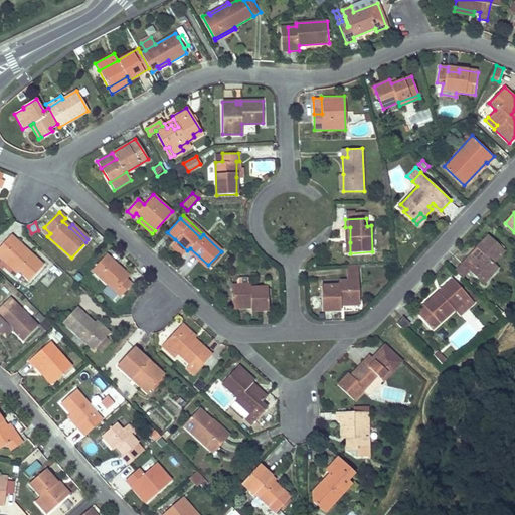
[(0,245),(0,259),(1,260),(3,256),(18,271),(29,280),(42,265),(10,235),(0,245)]
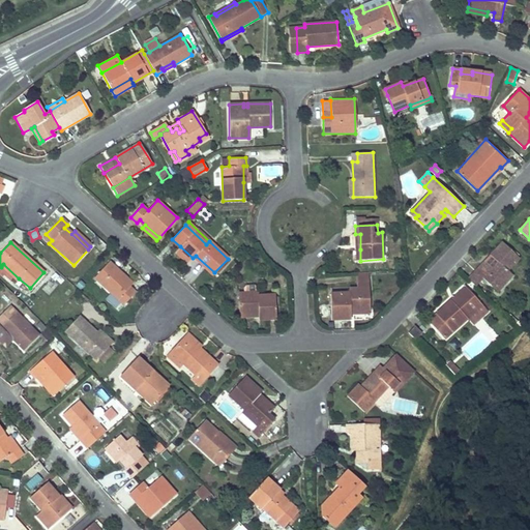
[(484,262),(475,271),(482,278),(493,288),(499,282),(503,285),(512,274),(507,269),(519,258),(503,242),(491,256),(494,258),(498,262),(492,269),(487,264),(484,262)]
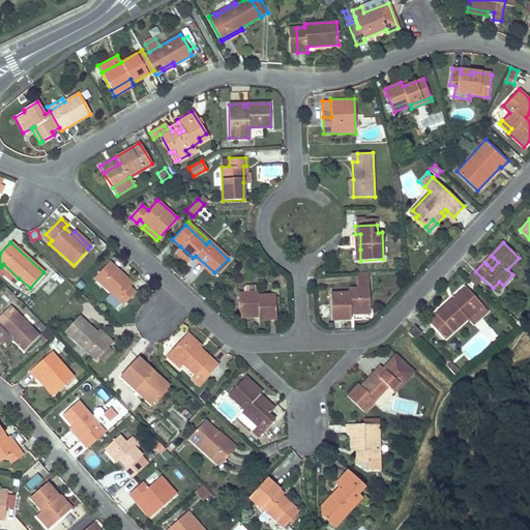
[(193,258),(180,246),(175,252),(188,264),(193,258)]
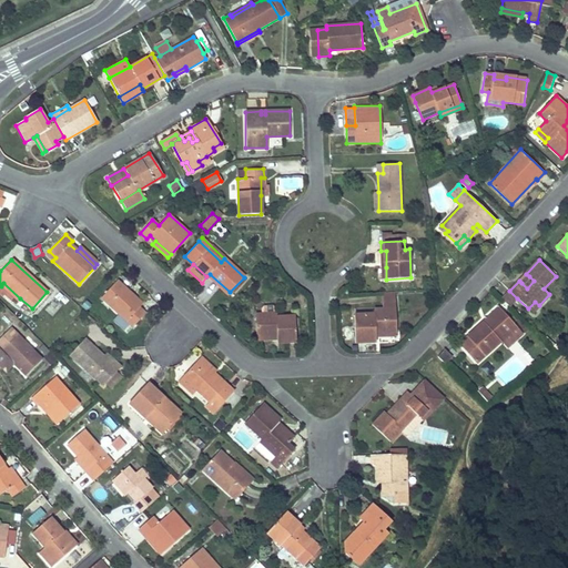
[(210,274),(206,276),(227,295),(230,292),(210,274)]
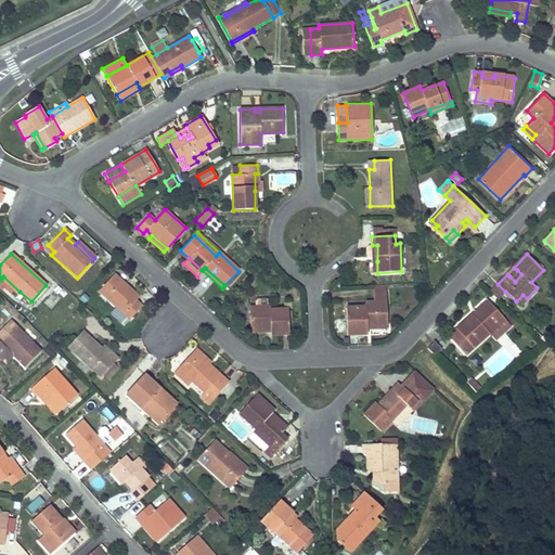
[(517,270),(510,276),(515,282),(521,274),(517,270)]
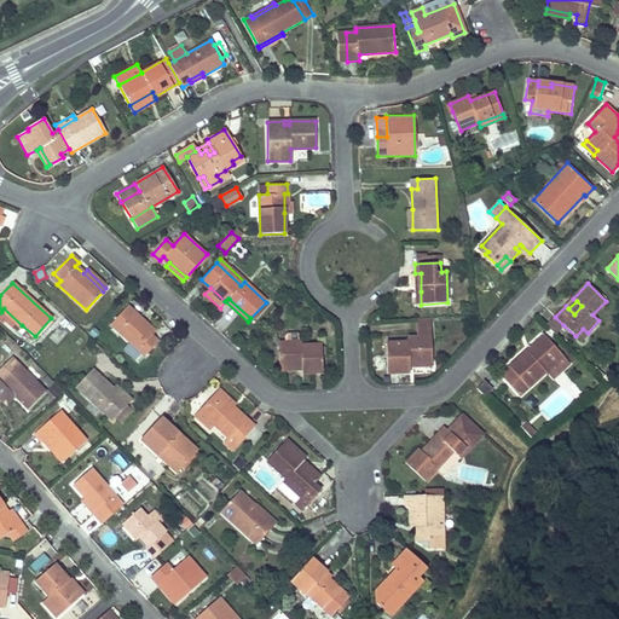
[(126,306),(110,325),(144,357),(157,342),(150,335),(154,331),(126,306)]
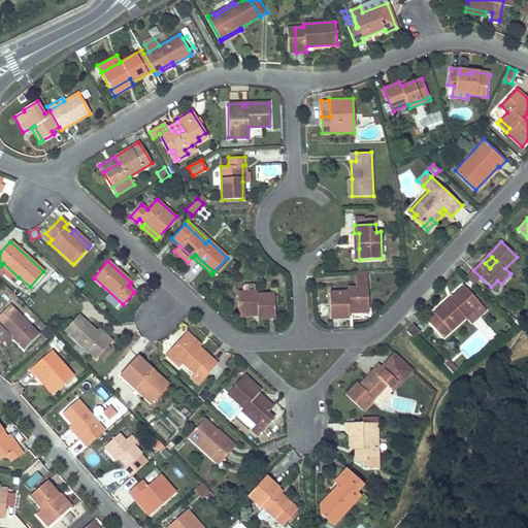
[(3,263),(1,266),(17,279),(19,277),(3,263)]
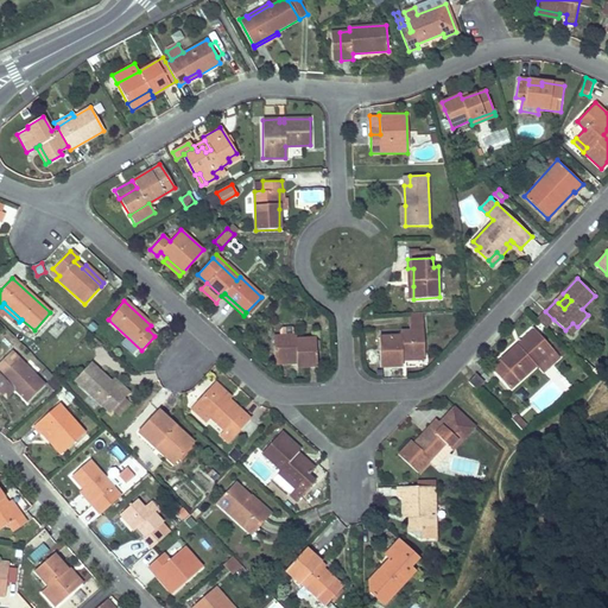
[(545,311),(537,321),(545,329),(553,320),(545,311)]
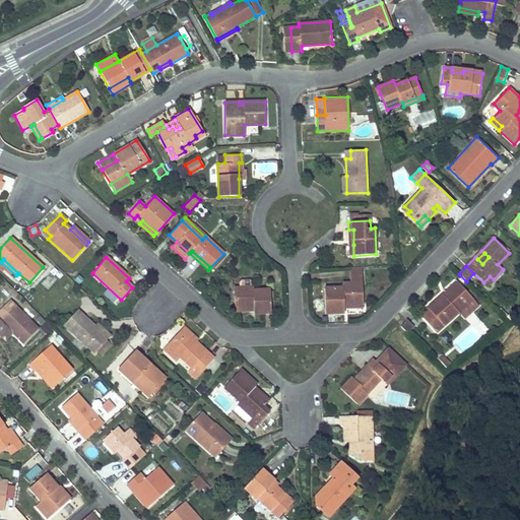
[(490,276),(483,282),(488,286),(494,279),(490,276)]
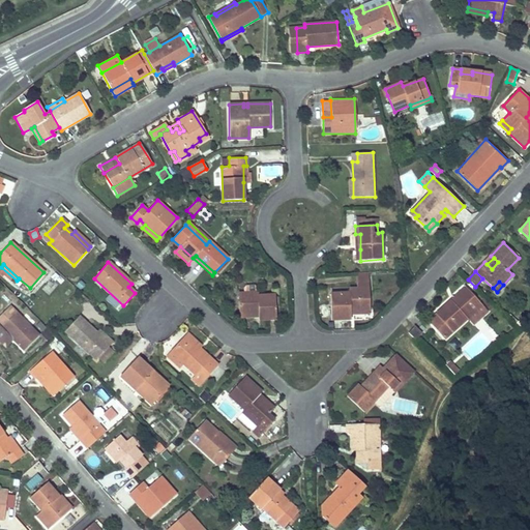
[(350,315),(350,311),(370,311),(370,284),(359,284),(357,284),(357,289),(349,289),(349,294),(330,294),(331,320),(350,319),(350,315)]
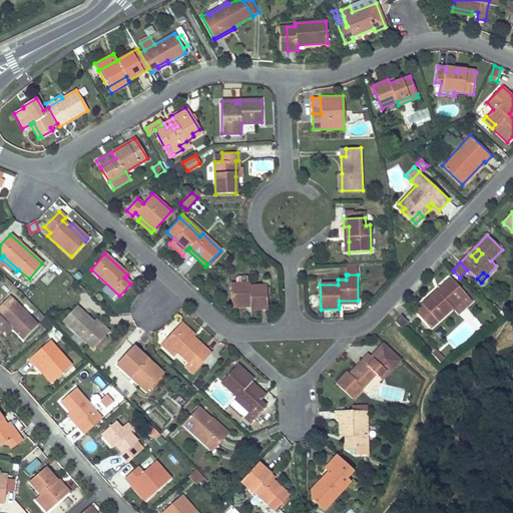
[(414,311),(428,327),(436,320),(438,322),(453,308),(467,296),(453,281),(442,292),(443,293),(440,296),(437,292),(414,311)]
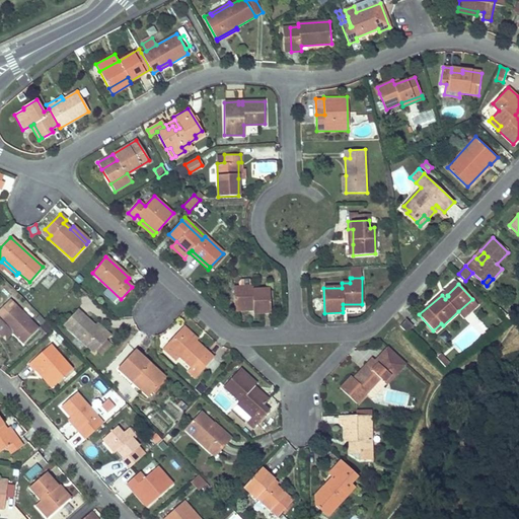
[(233,287),(234,305),(252,305),(253,309),(253,313),(271,313),(269,288),(252,289),(252,286),(233,287)]
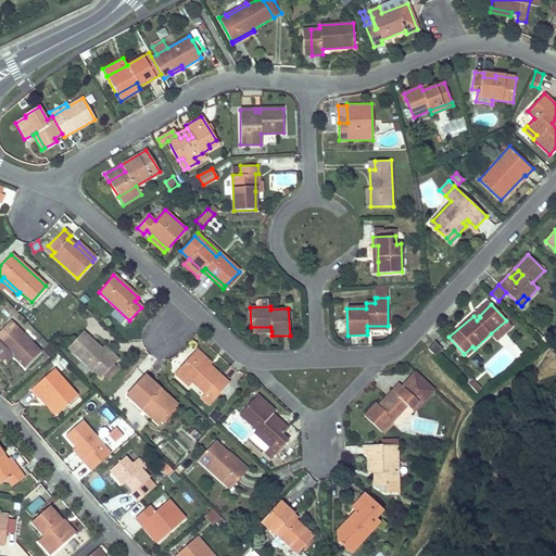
[(116,308),(112,314),(124,326),(129,320),(116,308)]
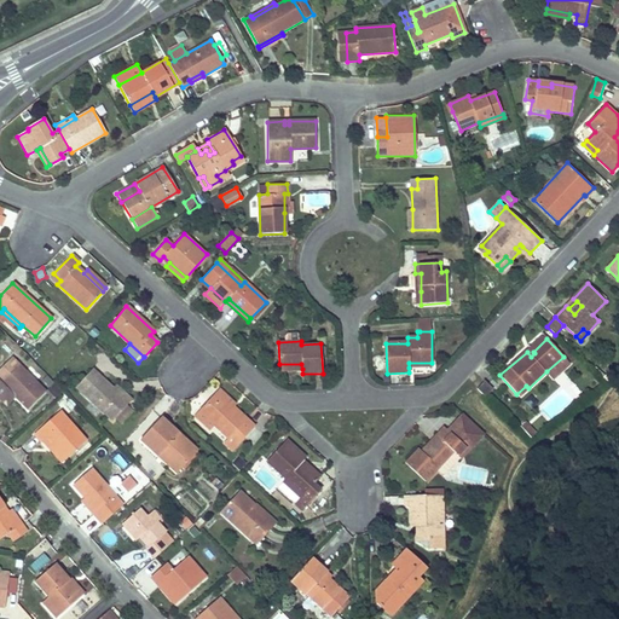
[(563,357),(547,371),(553,377),(568,364),(563,357)]
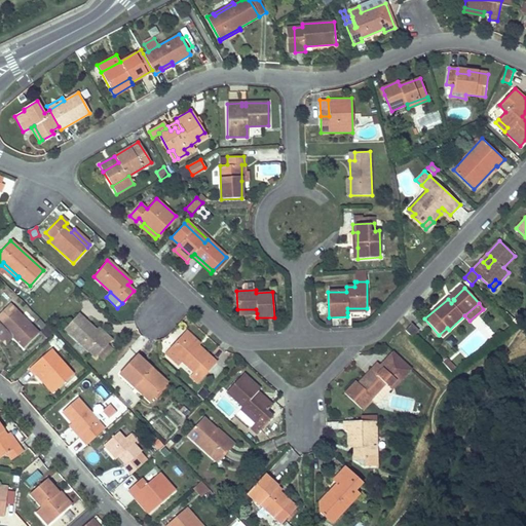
[(0,325),(11,336),(11,337),(23,347),(37,333),(8,304),(0,311),(0,325)]
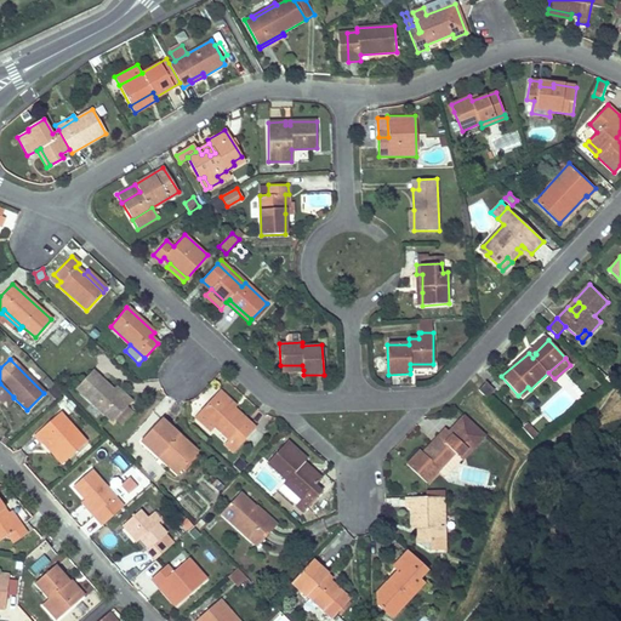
[(91,371),(87,375),(96,383),(100,379),(91,371)]
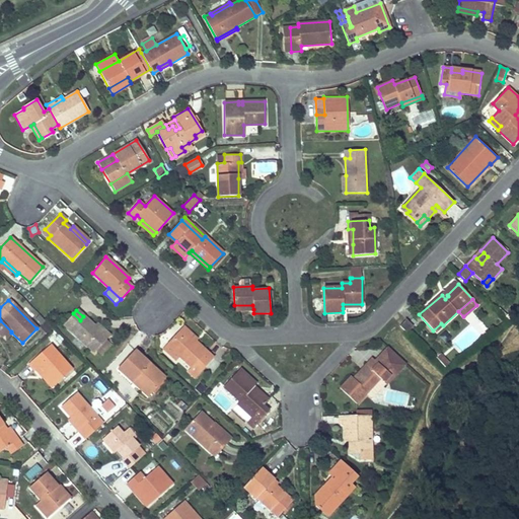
[(80,320),(73,313),(63,324),(93,353),(95,351),(105,340),(107,339),(93,325),(83,316),(80,320)]
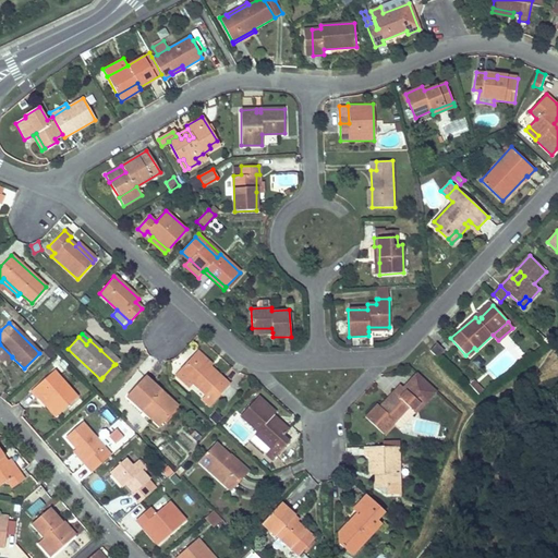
[(37,342),(44,350),(47,347),(40,340),(37,342)]
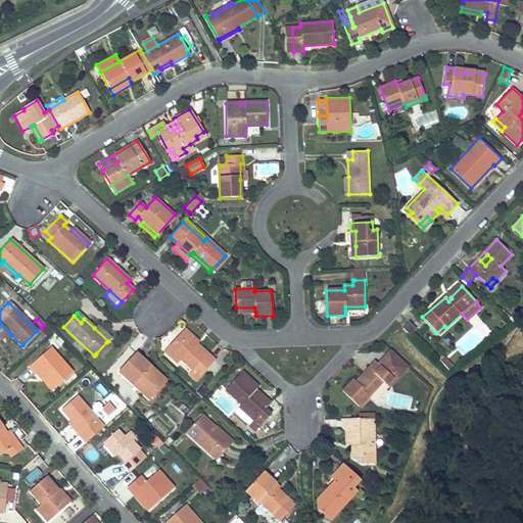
[(418,329),(410,322),(403,328),(411,336),(418,329)]
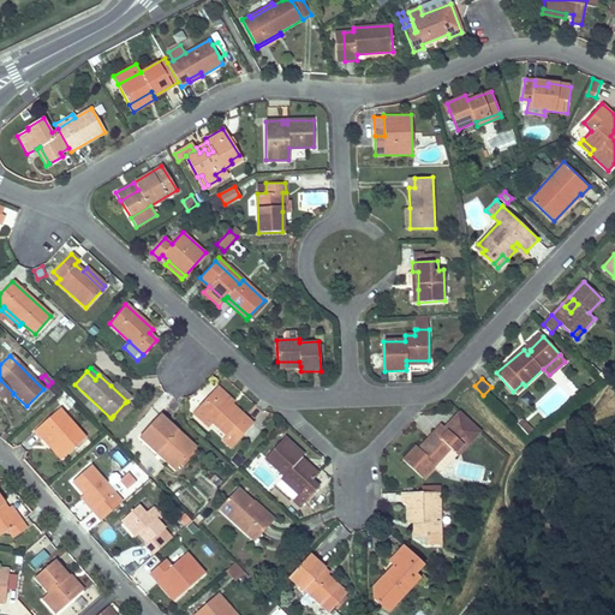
[(0,396),(5,401),(13,393),(0,380),(0,396)]
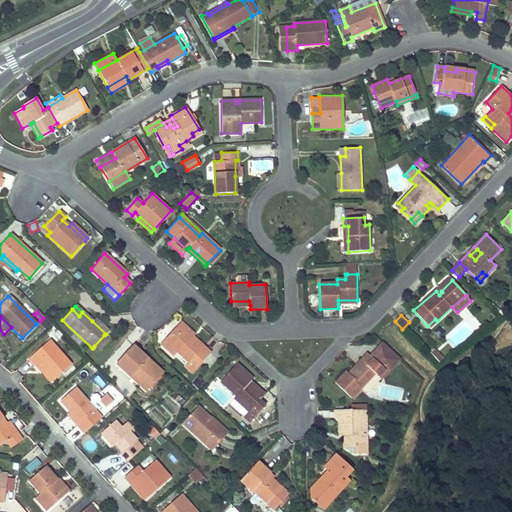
[(43,318),(40,321),(38,323),(45,329),(50,324),(43,318)]
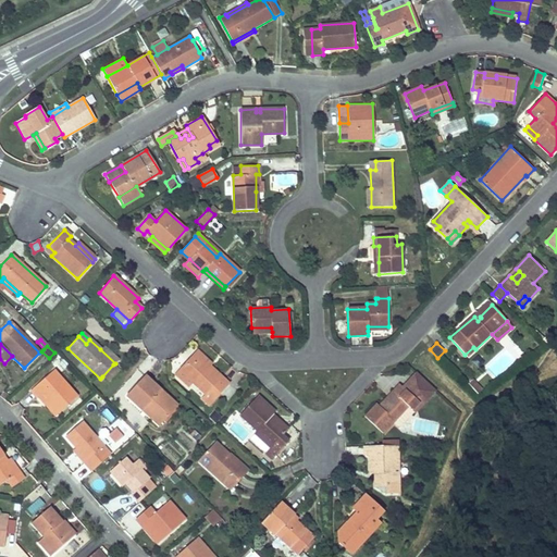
[(103,346),(100,349),(115,363),(119,360),(103,346)]
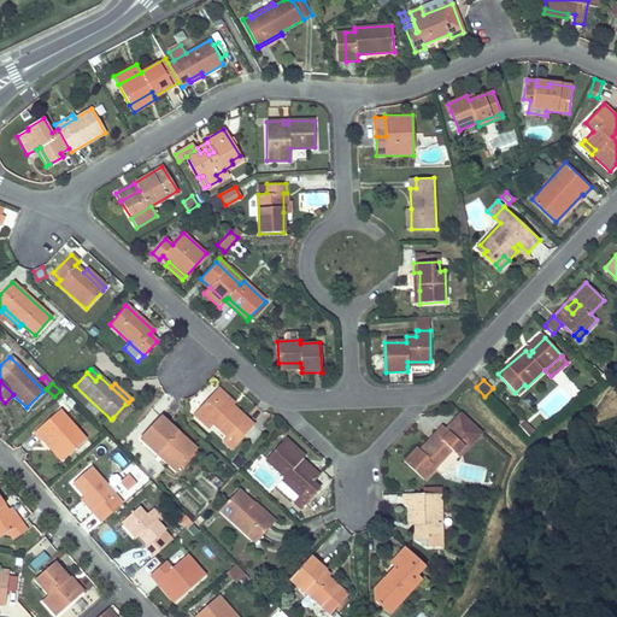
[(524,385),(515,393),(517,395),(527,387),(524,385)]
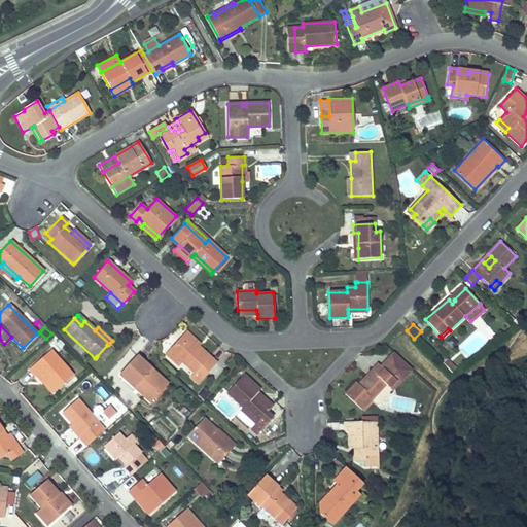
[(186,332),(169,350),(182,362),(195,374),(191,377),(199,384),(217,364),(198,347),(190,340),(192,337),(186,332)]
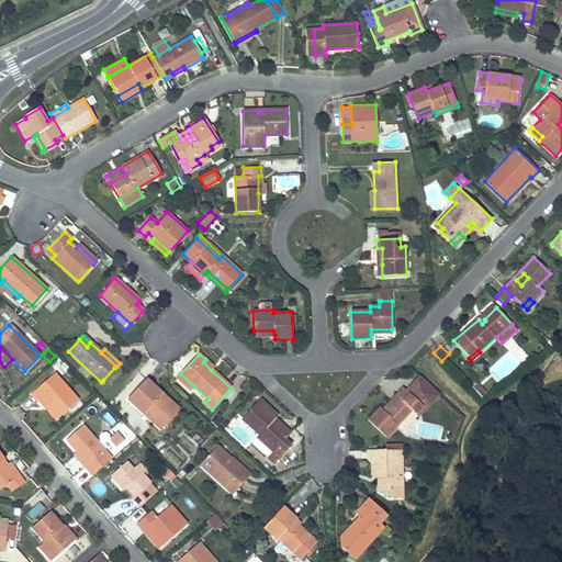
[(205,359),(203,362),(211,370),(213,368),(205,359)]
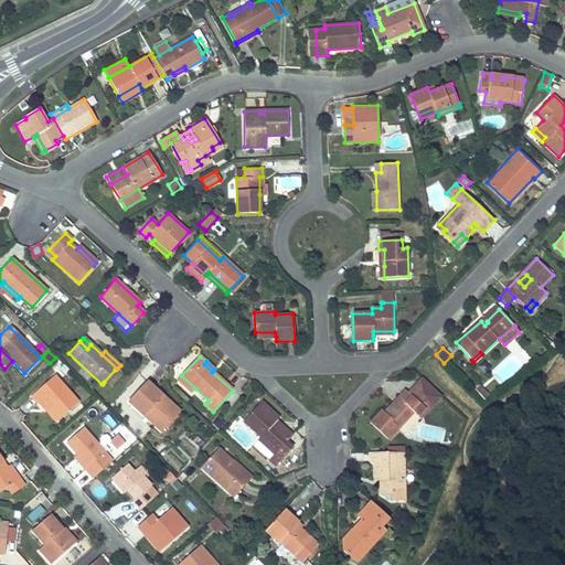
[(182,362),(176,370),(179,374),(187,365),(182,362)]
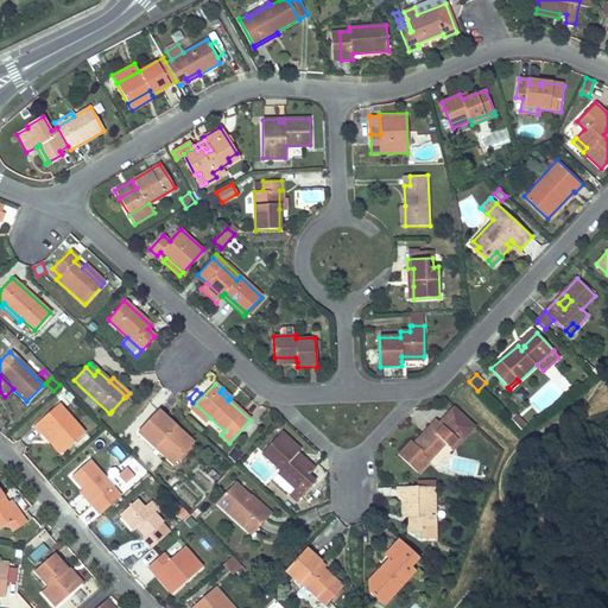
[(124,398),(112,411),(118,416),(130,403),(124,398)]
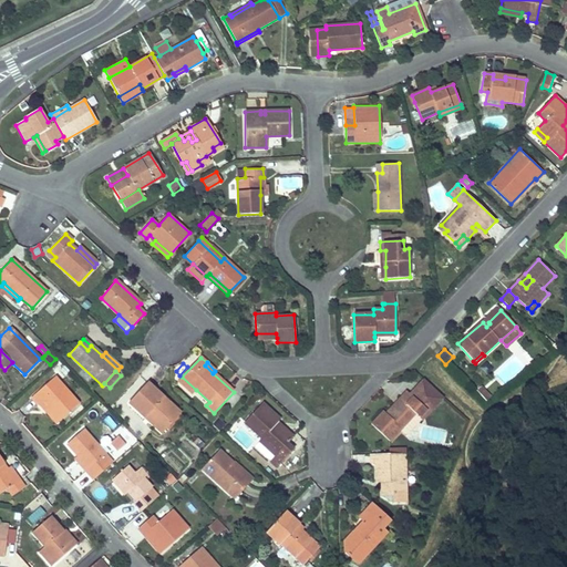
[(32,397),(39,404),(42,401),(59,421),(78,403),(54,377),(32,397)]
